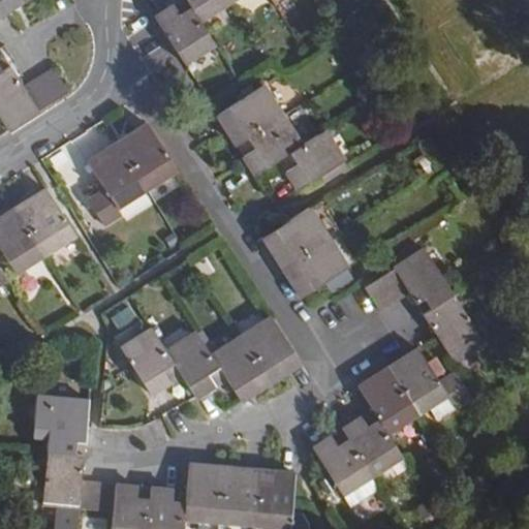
[(0,0),(0,17),(25,1),(24,0),(0,0)]
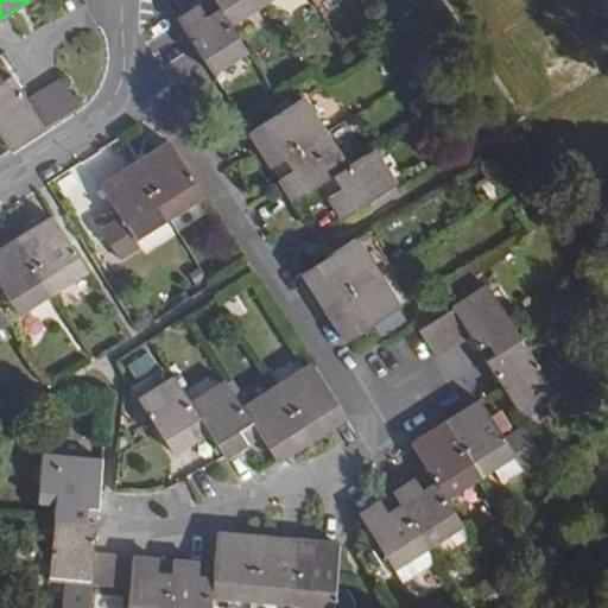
[(209,18),(201,6),(179,20),(214,73),(248,51),(232,24),(268,0),(215,0),(222,10),(209,18)]
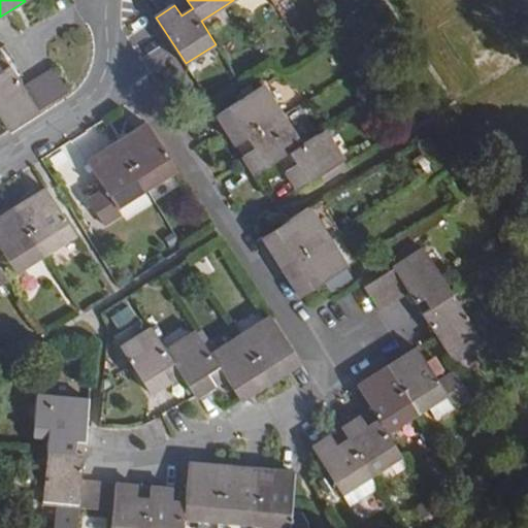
[(187,0),(183,0),(174,5),(182,15),(193,8),(187,0)]
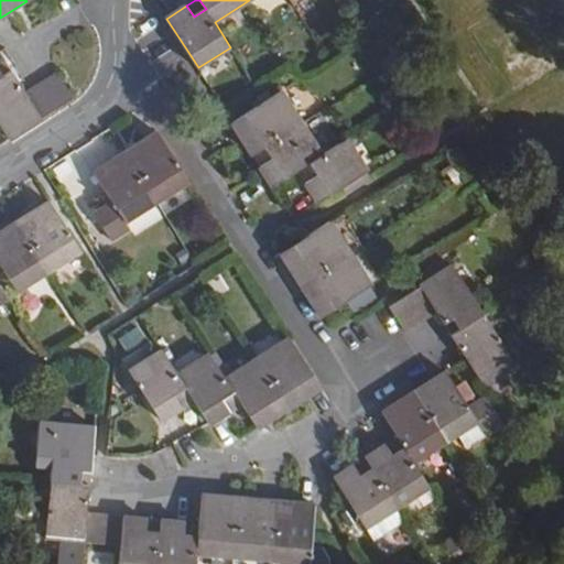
[(0,79),(10,73),(0,56),(0,79)]
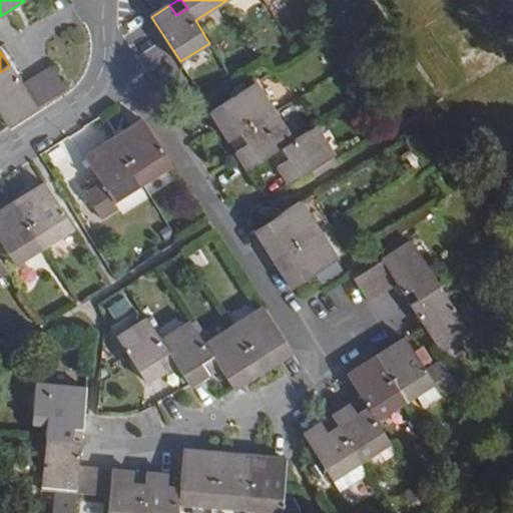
[(0,72),(0,111),(9,126),(67,88),(53,67),(23,86),(9,66),(0,72)]
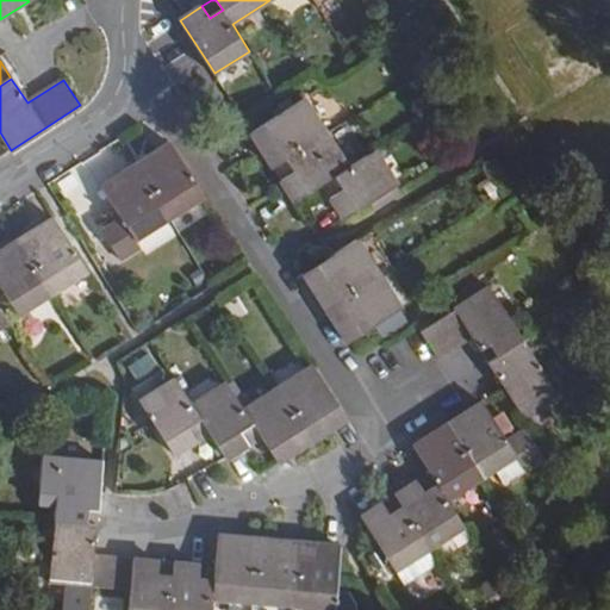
[(388,192),(398,187),(375,151),(349,168),(305,99),(253,134),(274,168),(286,160),(294,173),(282,181),(296,203),(328,181),(335,178),(343,190),(337,194),(330,198),(344,221),(368,206),(374,215),(394,201),(388,192)]
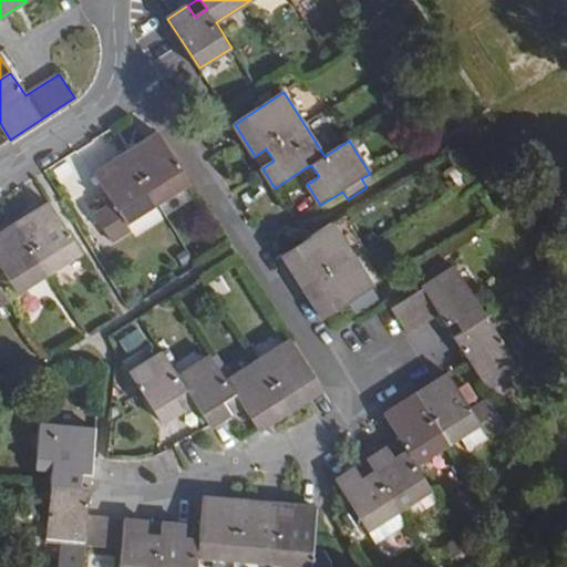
[(189,183),(160,134),(95,175),(115,207),(98,219),(112,243),(131,230),(126,224),(189,183)]
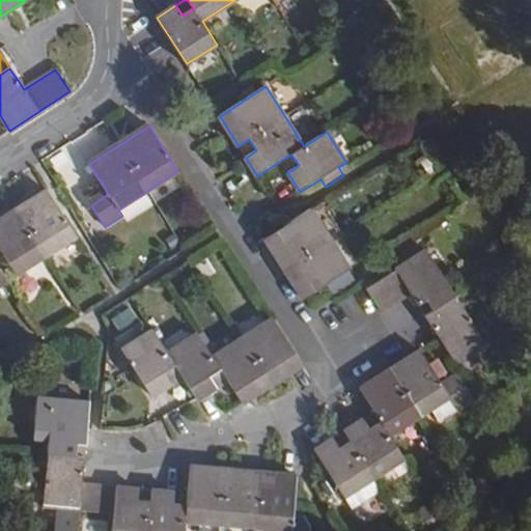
[(291,155),(285,158),(294,169),(299,165),(291,155)]
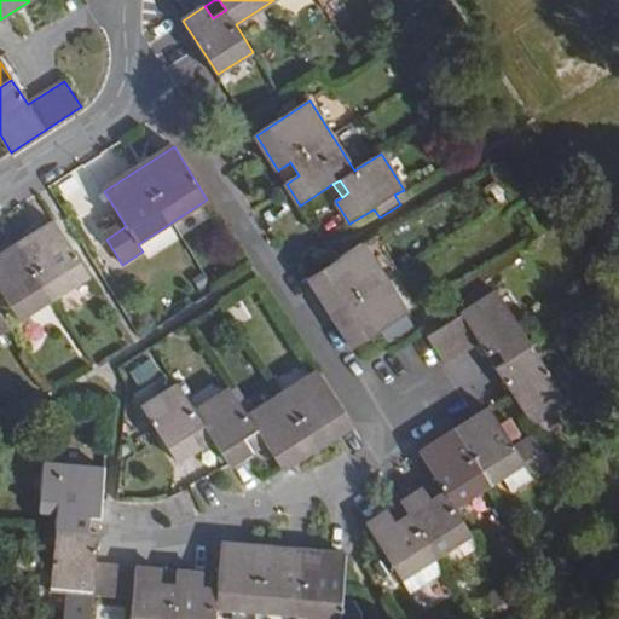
[(410,198),(404,190),(394,195),(400,204),(410,198)]
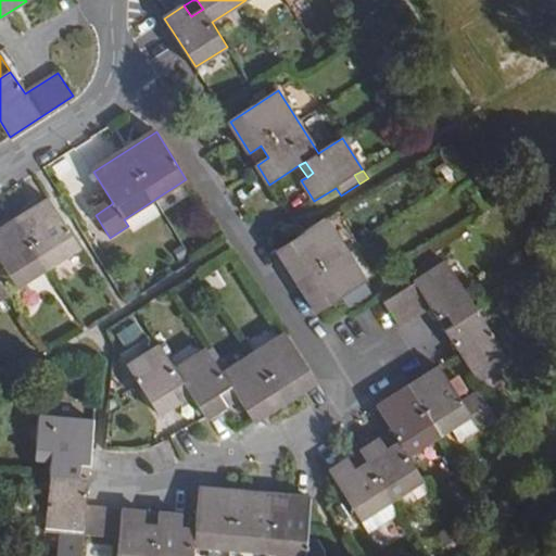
[(50,200),(0,231),(0,262),(16,289),(80,249),(50,200)]
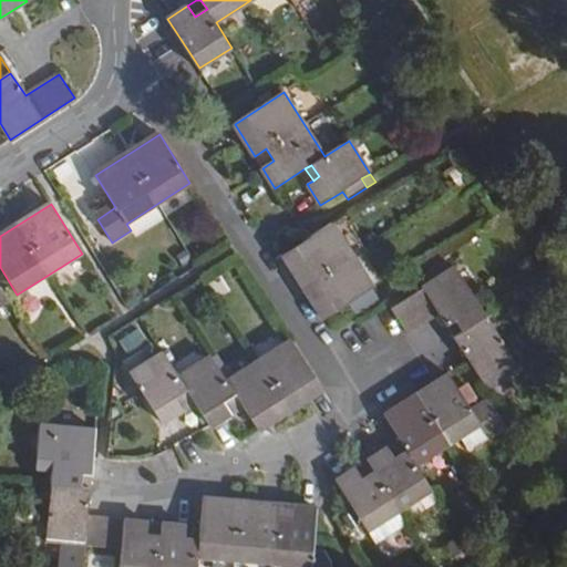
[(372,288),(332,224),(284,255),(323,319),(372,288)]
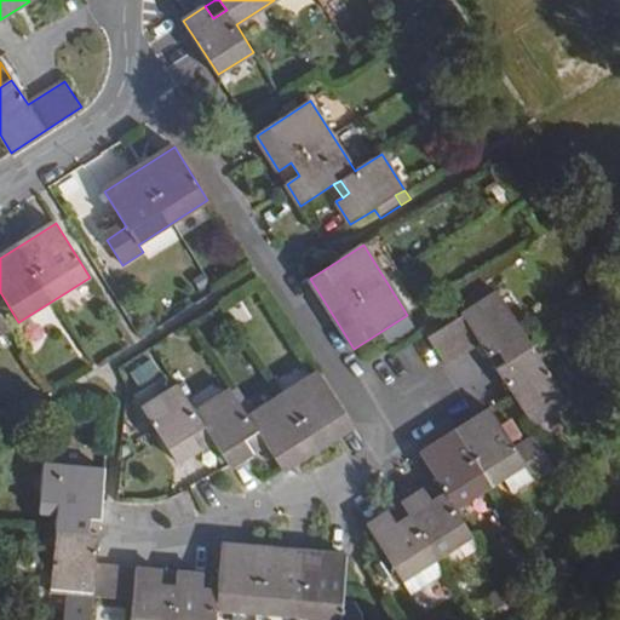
[(507,362),(497,369),(532,423),(567,401),(499,293),(429,337),(447,366),(481,344),(489,357),(500,350),(507,362)]
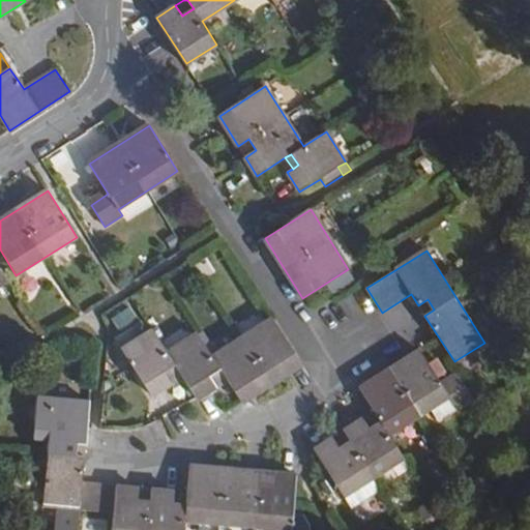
[(418,305),(424,316),(434,310),(428,299),(418,305)]
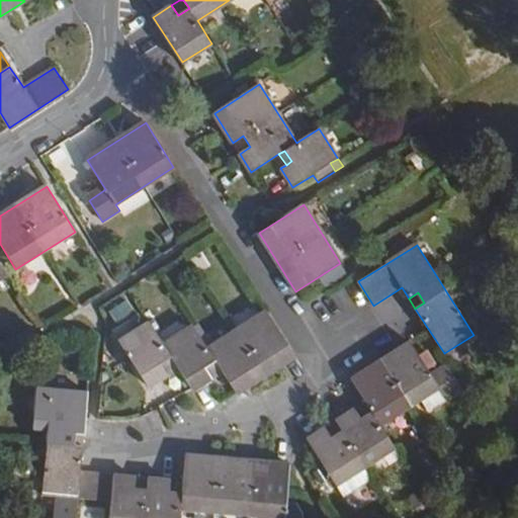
[(266,311),(214,345),(207,349),(192,326),(164,344),(149,322),(119,341),(149,386),(167,374),(160,363),(171,356),(182,373),(193,391),(211,378),(204,367),(216,360),(223,371),(237,394),(295,356),(266,311)]
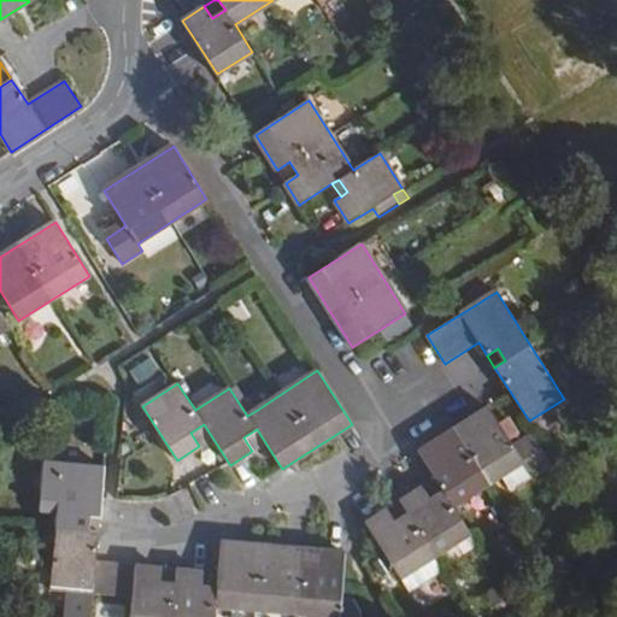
[(247,416),(256,411),(238,383),(229,388),(247,416)]
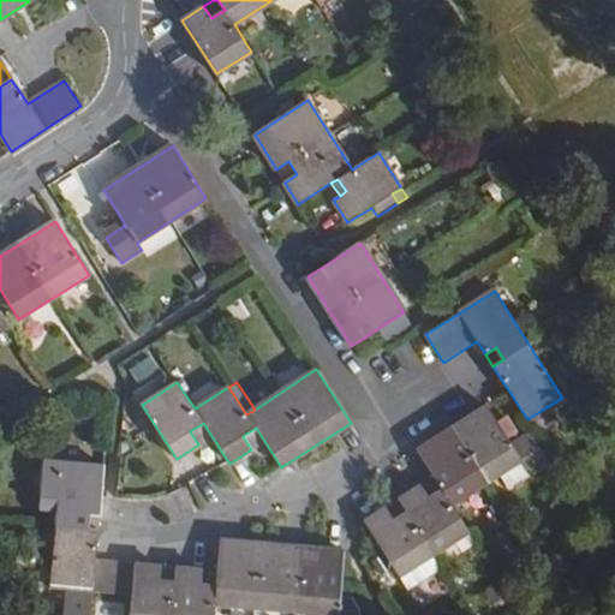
[(390,518),(387,513),(384,511),(365,521),(399,575),(469,531),(451,505),(501,472),(520,460),(531,476),(549,463),(529,433),(511,445),(487,407),(418,452),(436,481),(440,487),(425,494),(423,489),(421,487),(399,501),(401,503),(404,508),(390,518)]
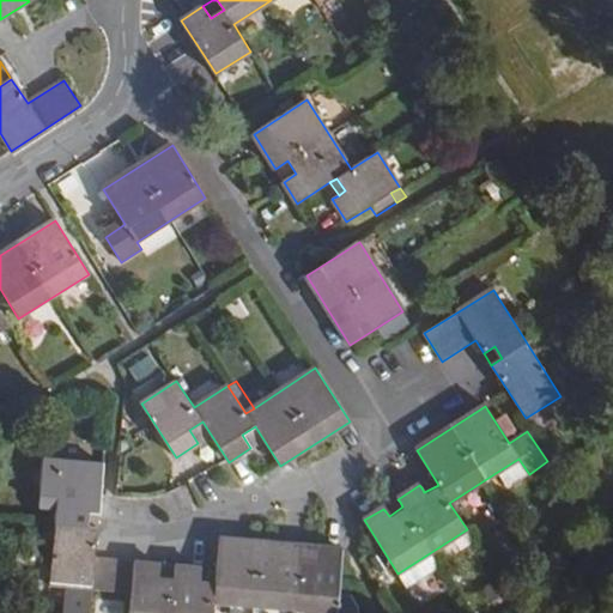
[(189,430),(198,443),(202,450),(216,442),(202,422),(189,430)]
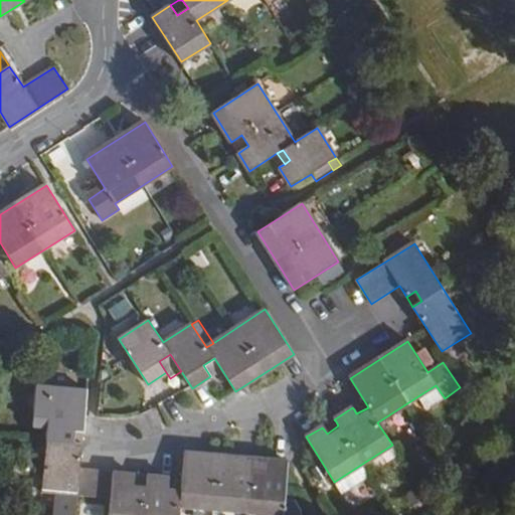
[(210,376),(221,369),(214,358),(203,365),(210,376)]
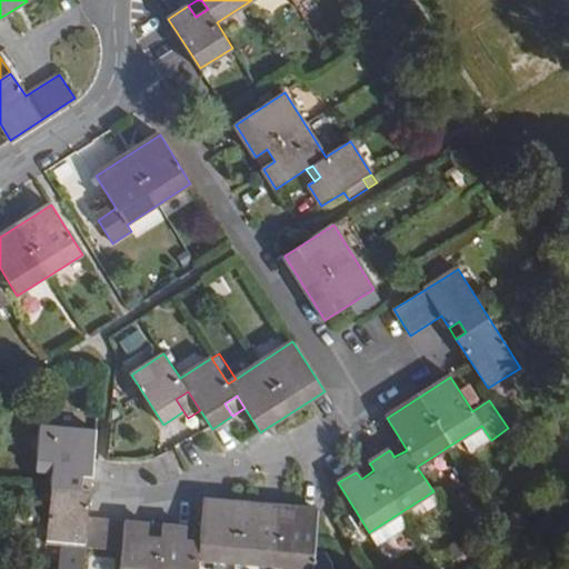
[(481,426),(463,437),(472,452),(491,440),(481,426)]
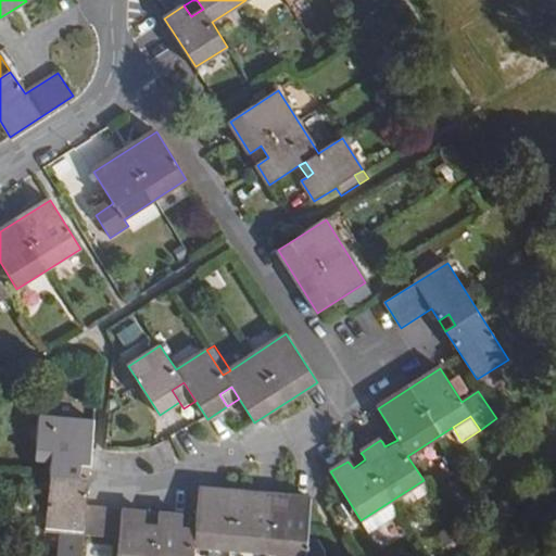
[(79,465),(90,466),(95,422),(41,417),(38,459),(51,460),(46,532),(121,539),(118,555),(192,555),(194,546),(297,555),(321,555),(321,553),(318,544),(307,542),(311,498),(286,496),(285,509),(273,508),(274,495),(200,489),(196,532),(182,531),(184,517),(159,514),(158,529),(144,527),(144,514),(86,508),(89,479),(78,478),(79,465)]
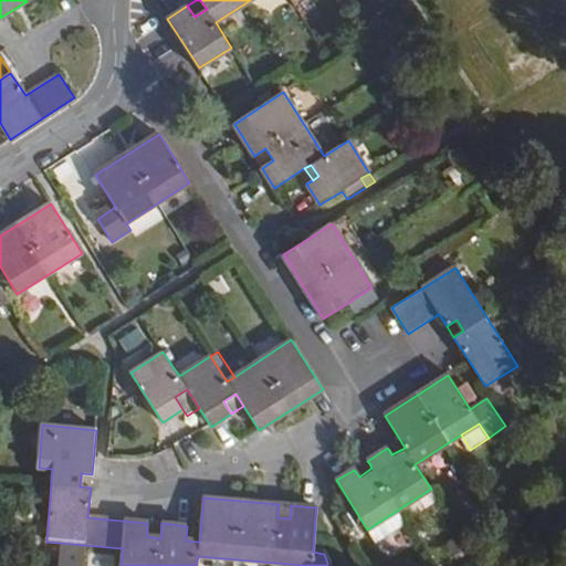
[(401,442),(389,450),(391,454),(405,448),(401,442)]
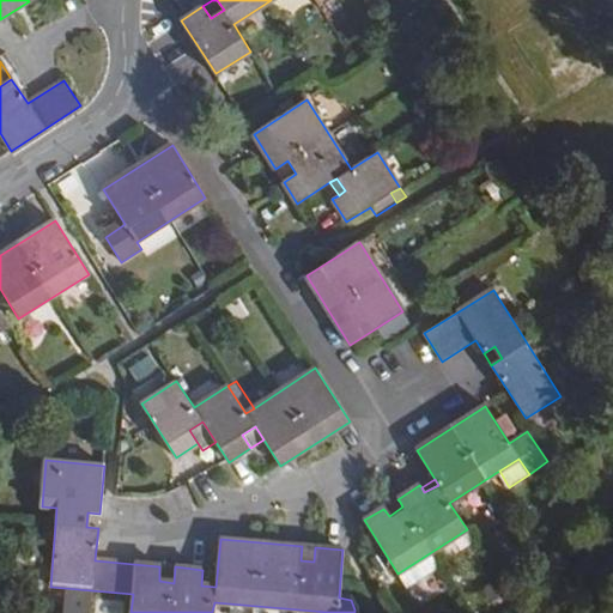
[(400,502),(386,511),(389,516),(402,507),(400,502)]
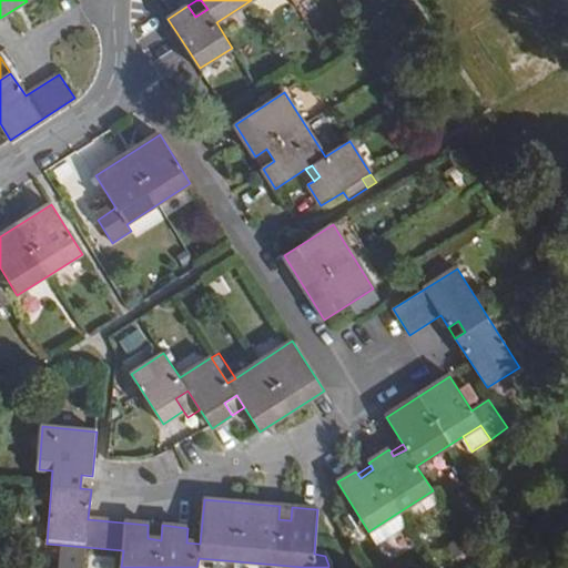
[(91,489),(92,476),(81,475),(80,488),(91,489)]
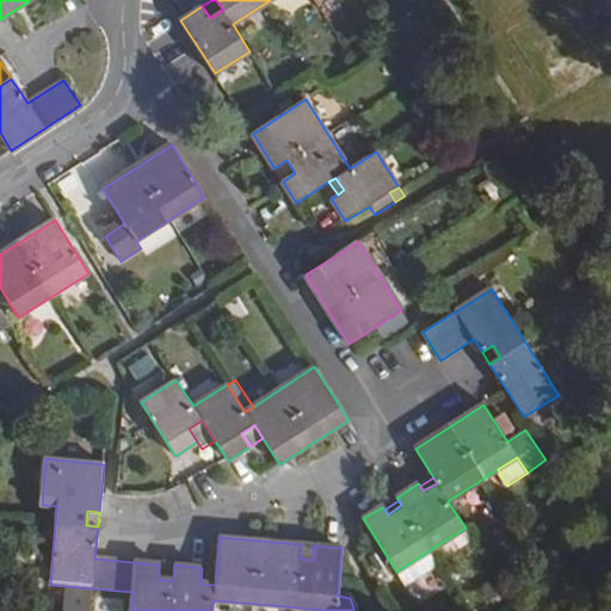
[(313,560),(314,545),(301,544),(300,559),(313,560)]
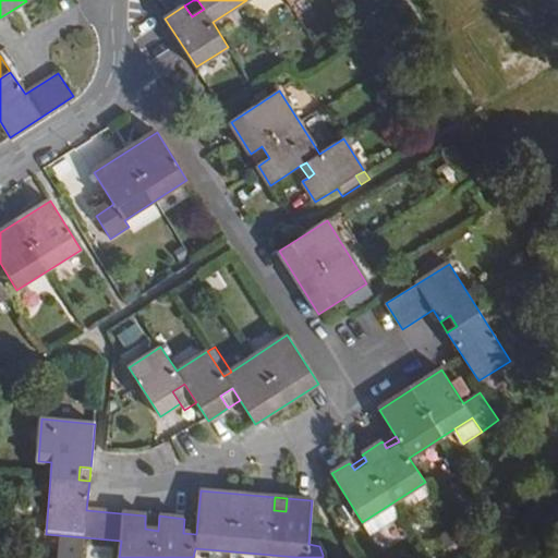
[(159,516),(145,516),(145,529),(158,531),(159,516)]
